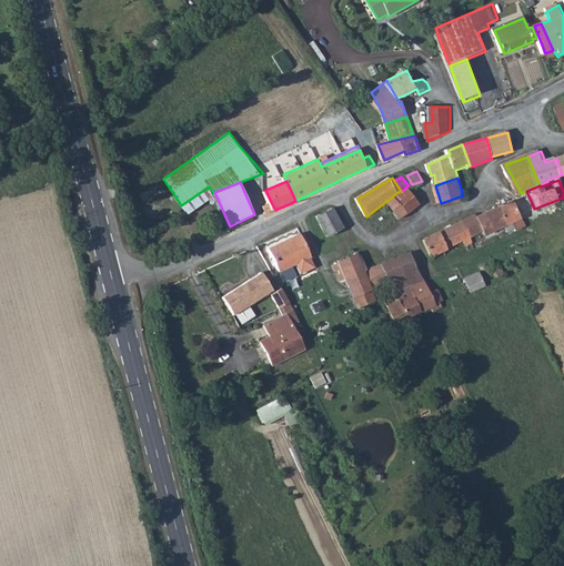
[(421,204),(409,185),(401,191),(398,192),(410,210),(411,212),(421,204)]
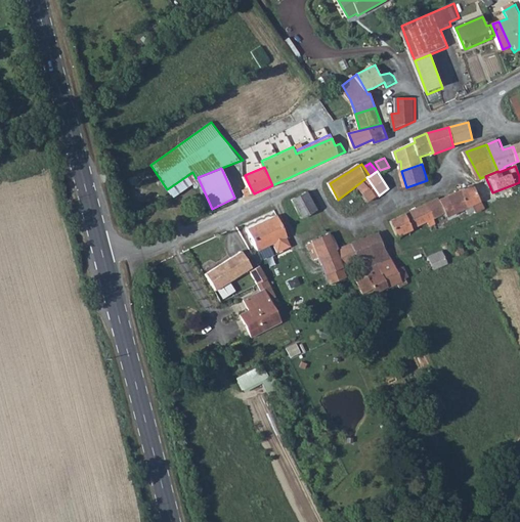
[(371,200),(378,193),(366,177),(359,183),(371,200)]
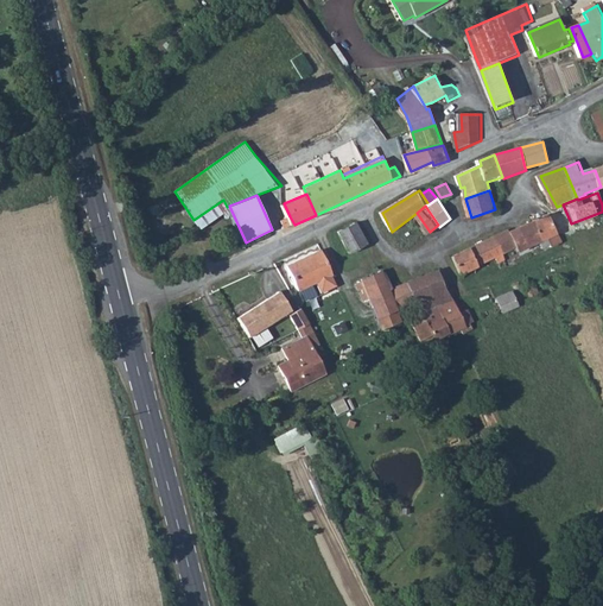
[(550,237),(559,232),(552,213),(538,219),(546,238),(550,237)]
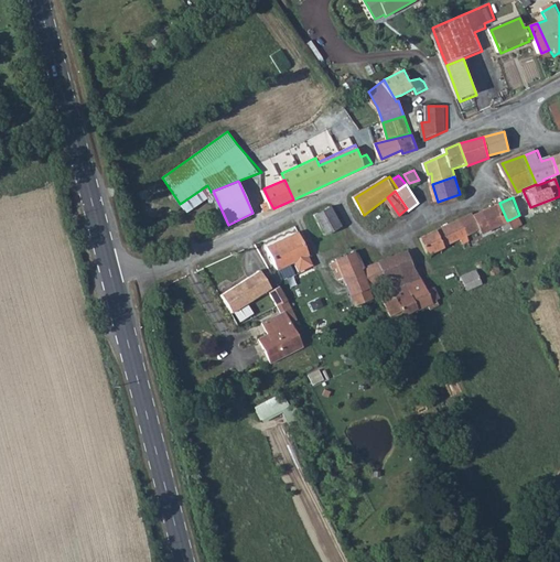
[(262,203),(265,212),(273,208),(269,201),(262,203)]
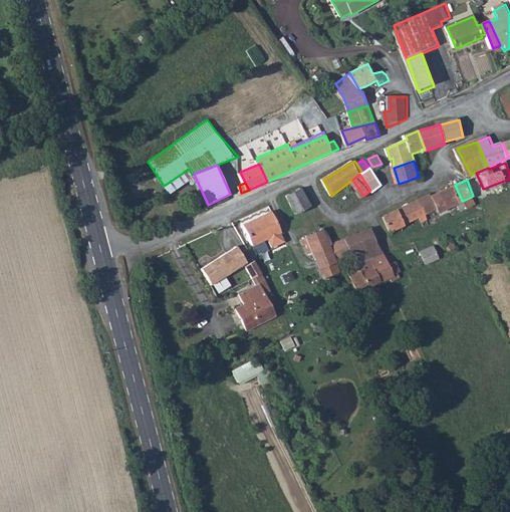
[(468,205),(465,200),(462,201),(455,185),(434,194),(433,192),(420,199),(428,213),(439,207),(440,210),(459,203),(461,208),(464,207),(468,205)]
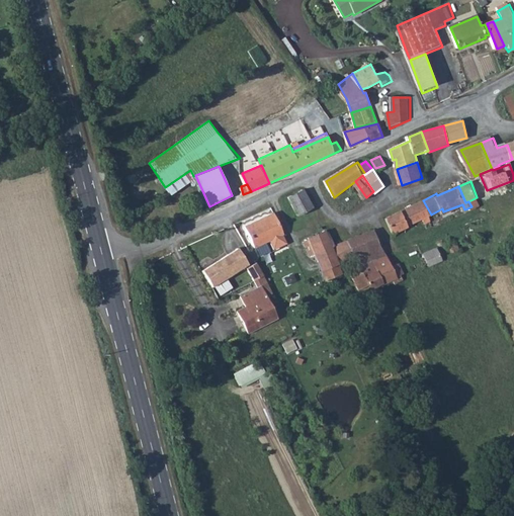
[(290,197),(300,215),(314,206),(305,189),(290,197)]
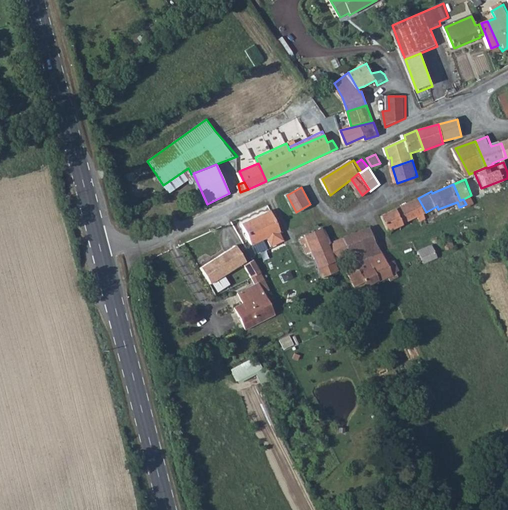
[(341,212),(350,206),(344,197),(335,203),(341,212)]
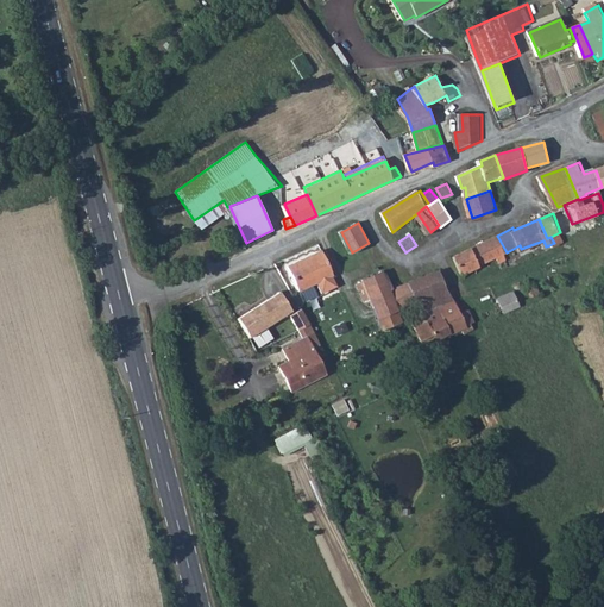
[(507,252),(497,236),(457,256),(464,273),(499,256),(504,267),(513,264),(507,252)]
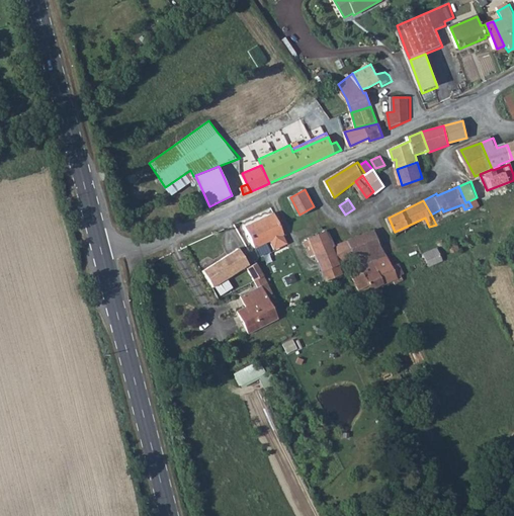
[(258,247),(284,235),(275,213),(248,226),(258,247)]
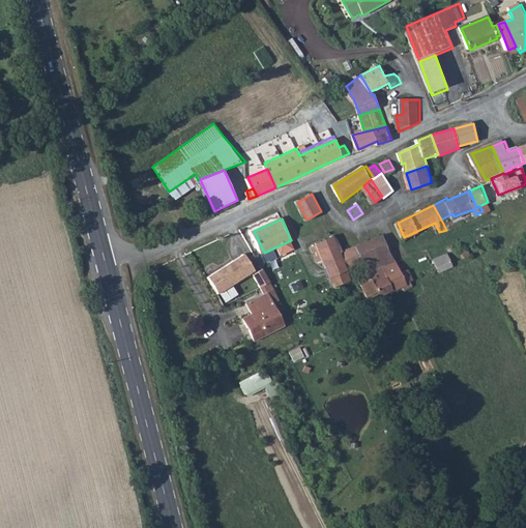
[(309,229),(313,237),(315,236),(331,229),(328,223),(324,221),(309,229)]
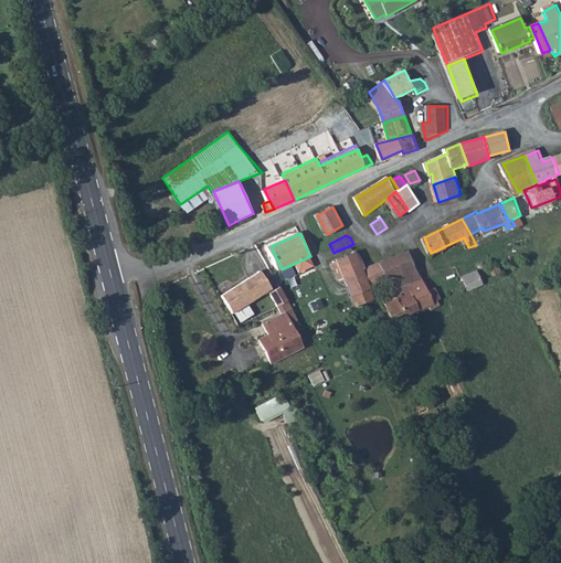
[(336,252),(340,262),(358,254),(353,244),(336,252)]
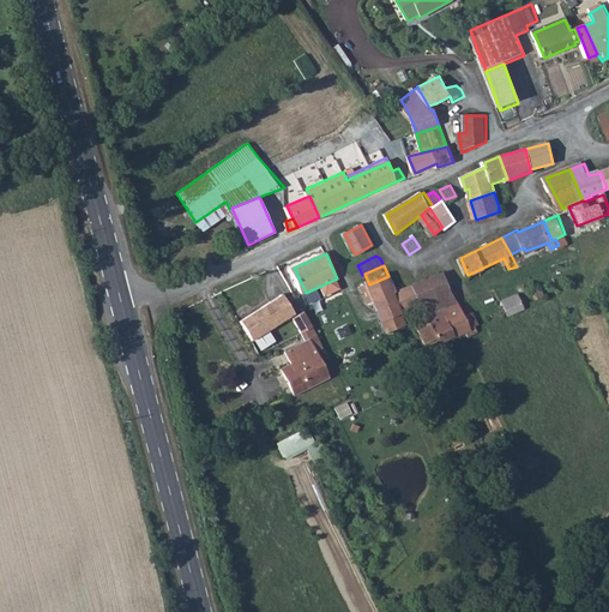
[(440,294),(453,288),(445,273),(433,279),(440,294)]
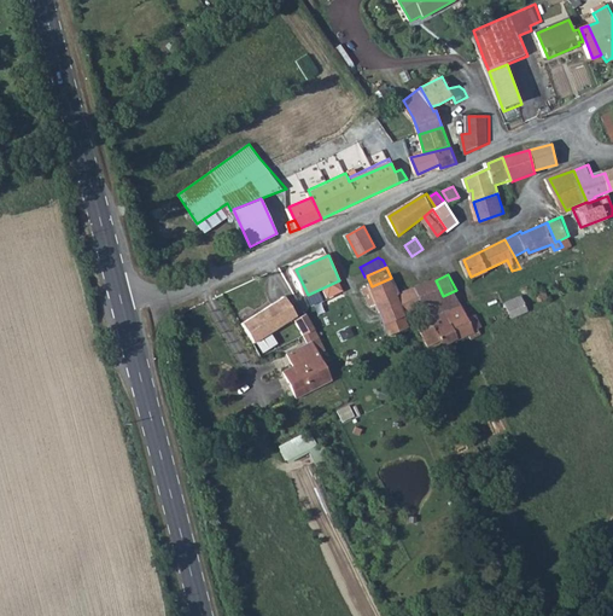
[(374,306),(381,303),(400,296),(391,278),(372,286),(366,289),(368,296),(375,292),(378,296),(371,300),(374,306)]
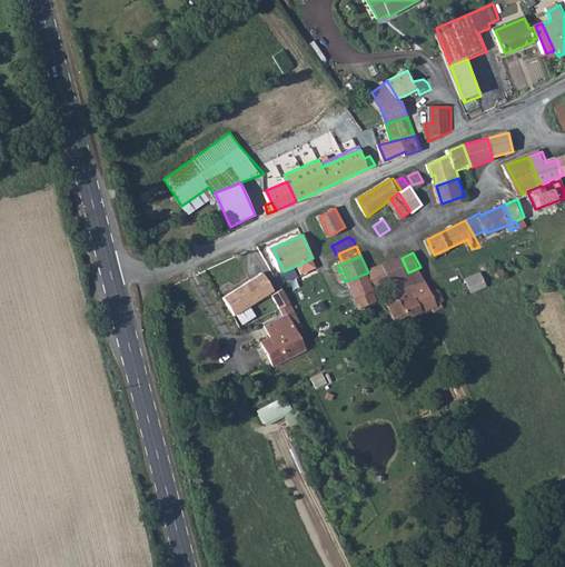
[(392,280),(408,272),(402,258),(385,265),(392,280)]
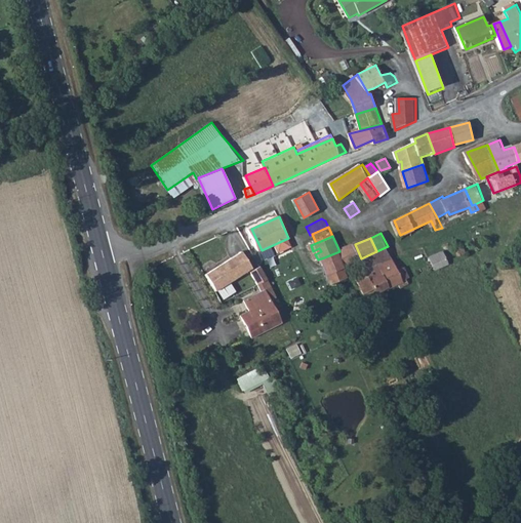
[(347,265),(361,258),(355,244),(339,251),(347,265)]
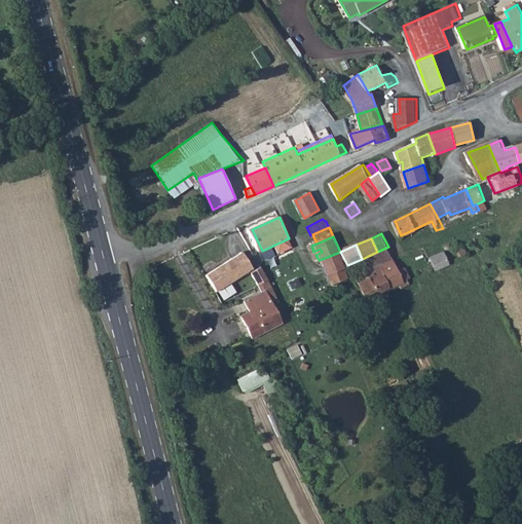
[(379,292),(393,287),(387,274),(401,268),(396,258),(388,247),(377,252),(362,259),(367,270),(369,275),(362,279),(369,296),(375,294),(377,298),(381,296),(379,292)]
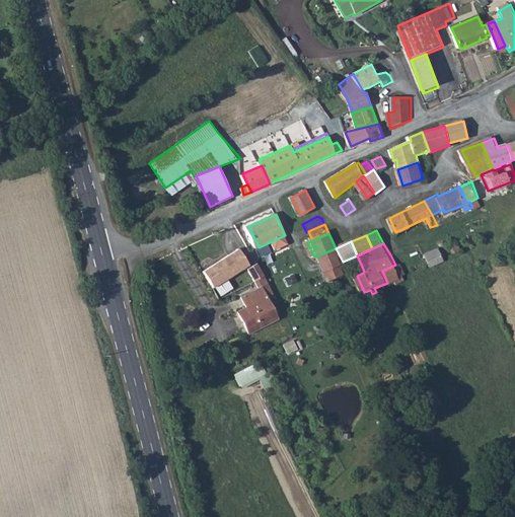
[(428,253),(433,265),(446,259),(441,247),(428,253)]
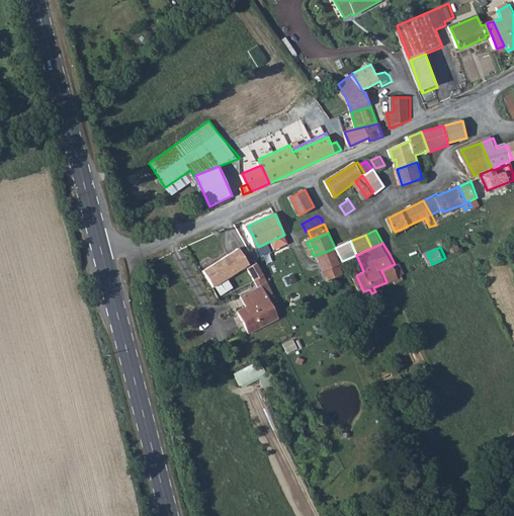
[(320,254),(330,278),(345,272),(341,262),(342,261),(335,248),(320,254)]
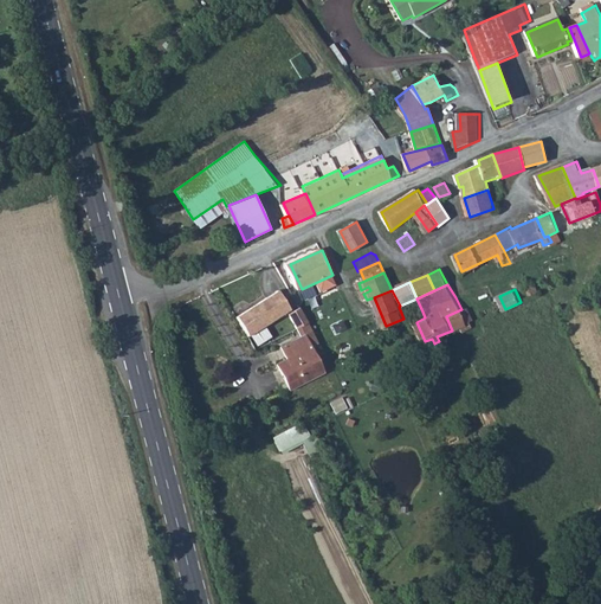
[(277,294),(236,319),(245,338),(289,312),(277,294)]
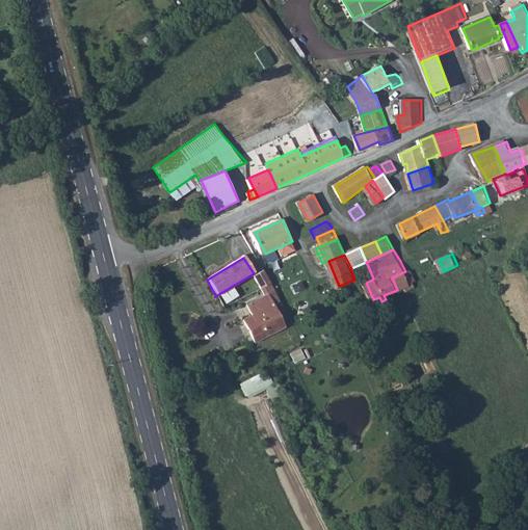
[(392,277),(397,290),(407,285),(410,289),(417,285),(415,281),(418,280),(413,268),(405,271),(392,277)]
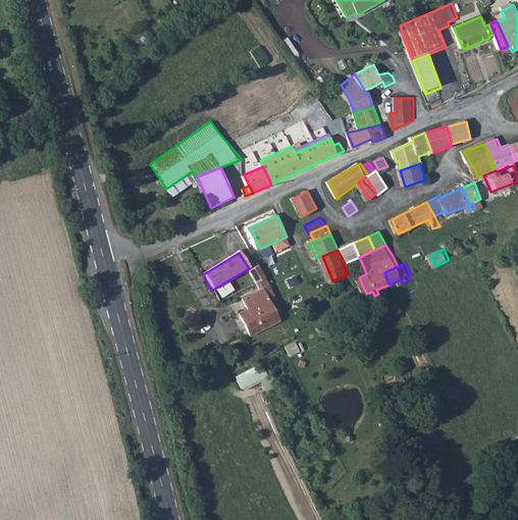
[(269,279),(262,267),(252,272),(259,284),(260,284),(269,279)]
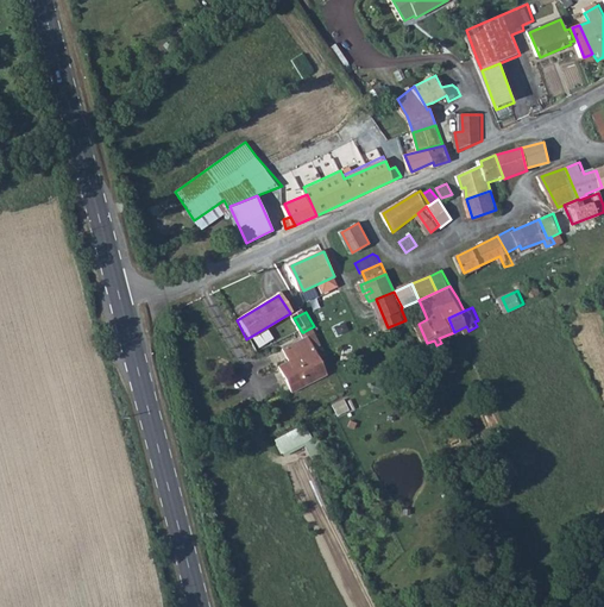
[(415,317),(419,324),(427,319),(425,313),(415,317)]
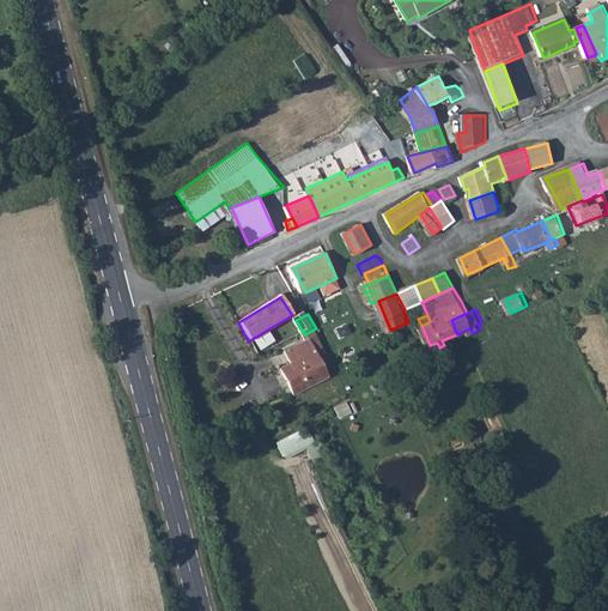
[(309,342),(320,336),(316,328),(305,334),(309,342)]
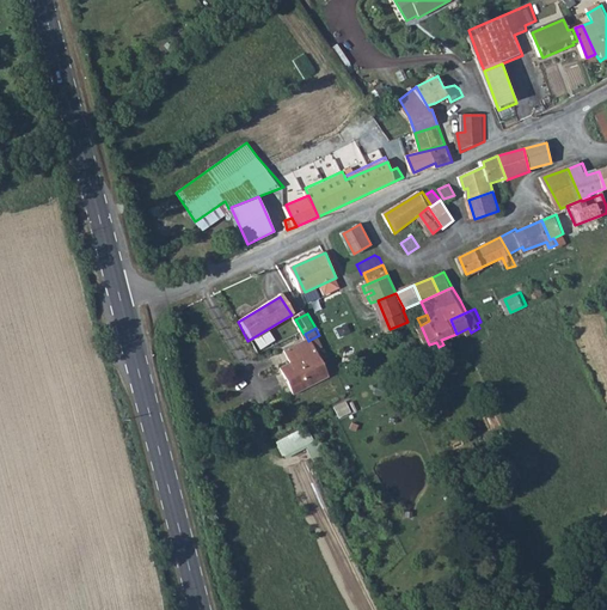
[(306,342),(312,353),(320,349),(314,337),(308,341),(306,342)]
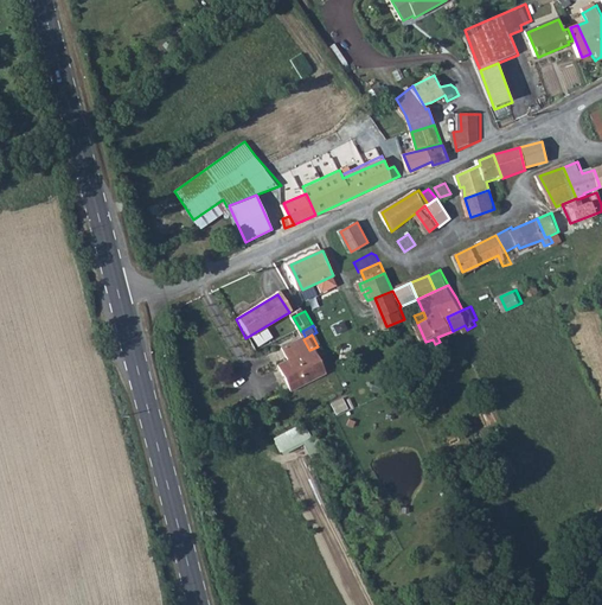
[(320,376),(309,350),(303,339),(280,349),(286,361),(274,367),(286,392),(320,376)]
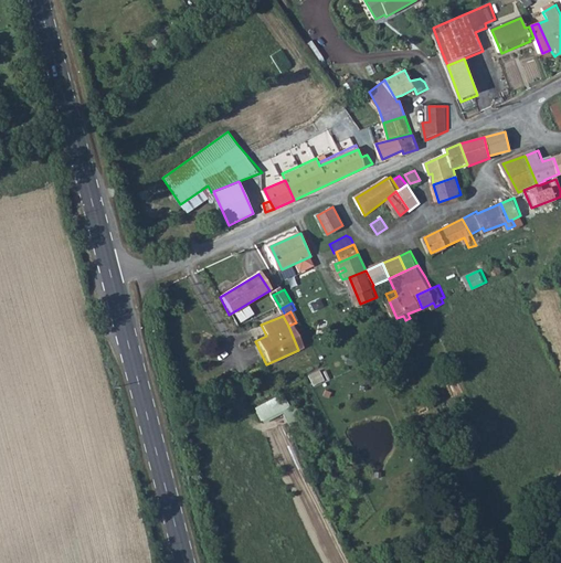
[(287,410),(293,421),(303,416),(288,388),(260,403),(267,420),(287,410)]
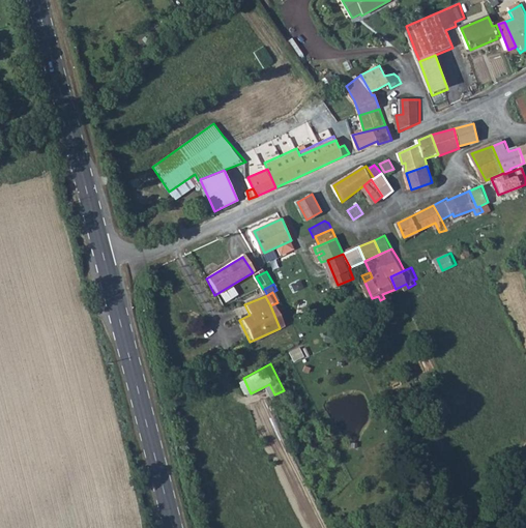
All buildings are outlined.
